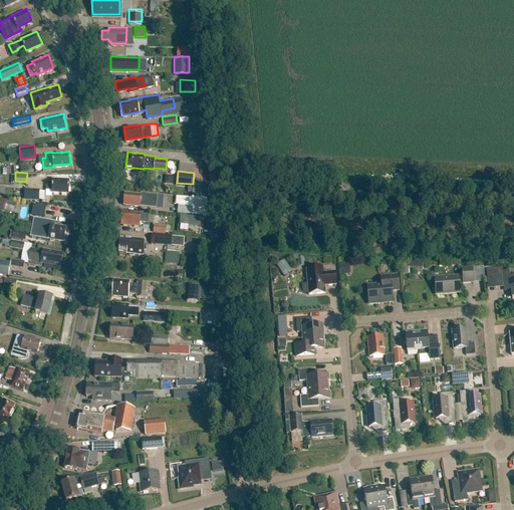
[(46,178),(46,187),(51,188),(51,190),(68,191),(69,178),(52,177),(52,179),(46,178)]
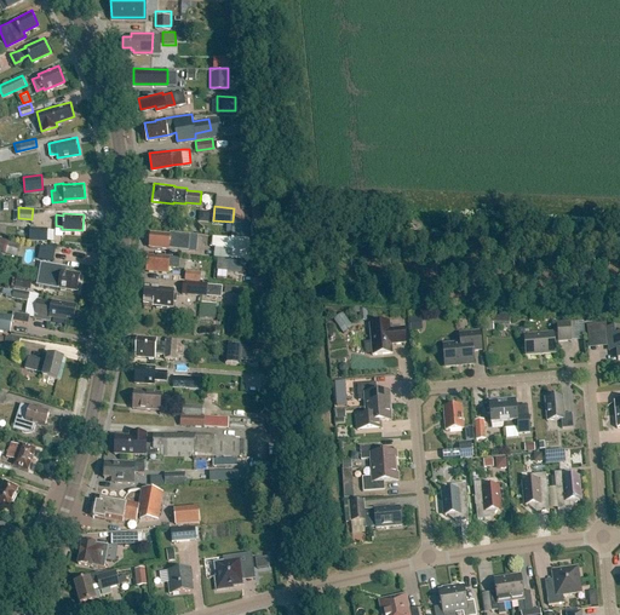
[(47,225),(30,224),(29,237),(47,239),(47,225)]
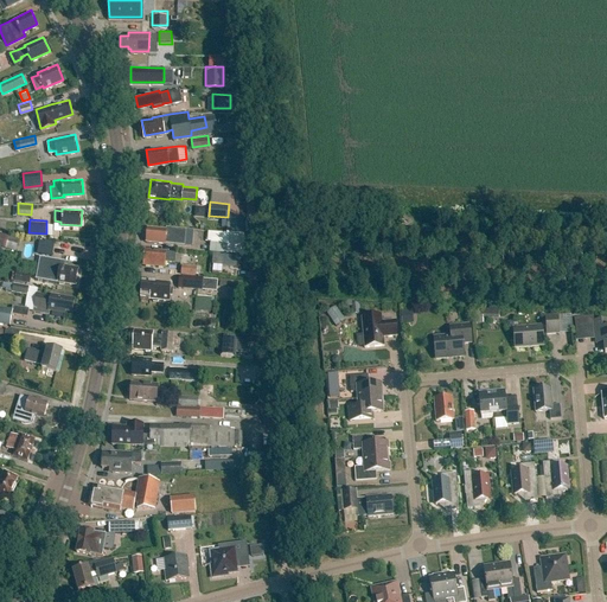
[(167,228),(148,225),(147,239),(165,241),(166,237),(184,238),(185,229),(167,228)]
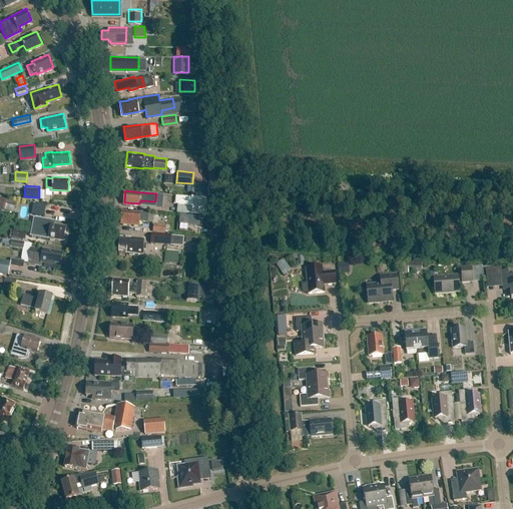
[(8,197),(0,194),(0,204),(5,207),(8,197)]
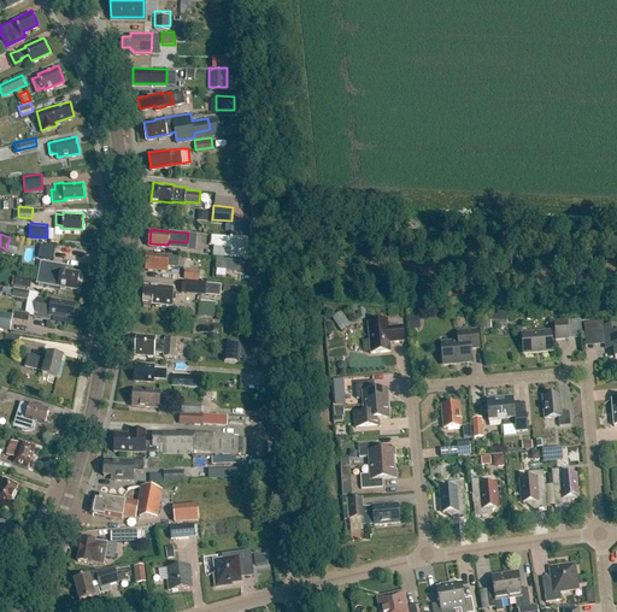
[(56,245),(40,242),(36,259),(52,262),(56,245)]
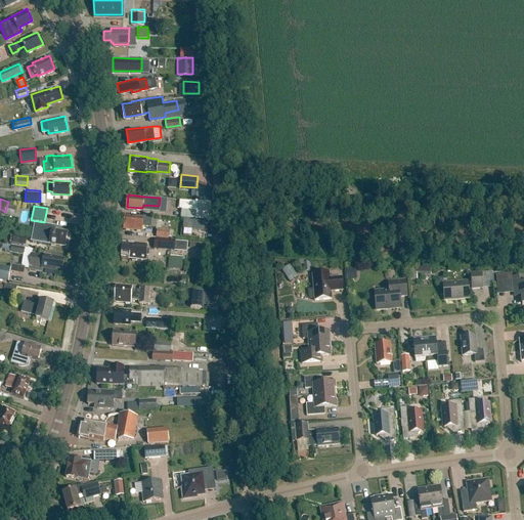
[(125,225),(124,226),(142,228),(142,224),(150,225),(151,216),(126,214),(125,215),(124,215),(123,225),(125,225)]
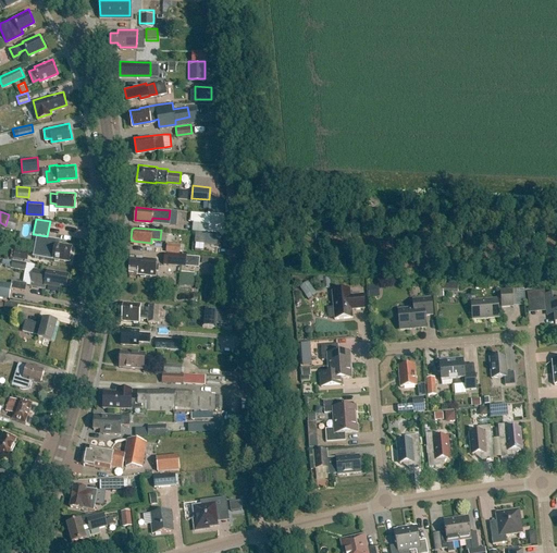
[(44,250),(52,252),(52,256),(70,259),(72,244),(54,241),(54,243),(46,242),(44,250)]
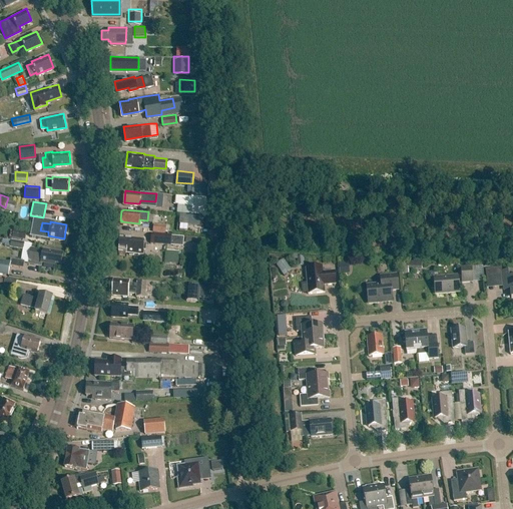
[(165,230),(166,223),(153,222),(153,229),(165,230)]
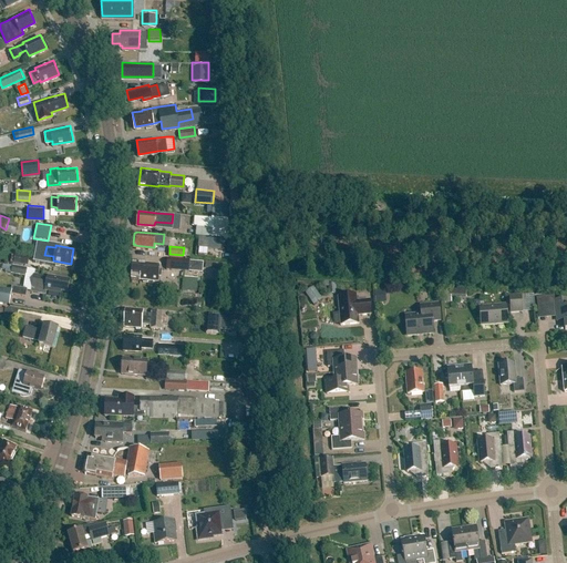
[(28,262),(29,255),(14,252),(13,259),(28,262)]
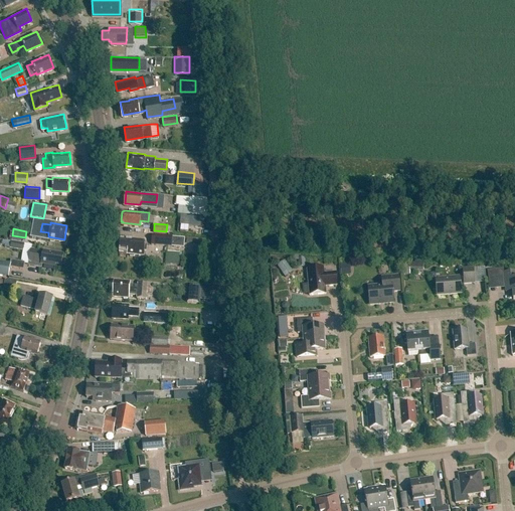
[(184,235),(172,234),(172,233),(152,231),(151,241),(184,244),(184,235)]
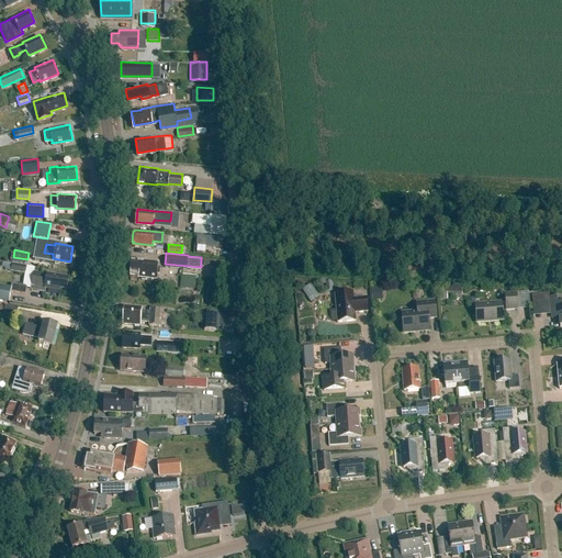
[(157,277),(158,260),(134,258),(133,264),(131,264),(130,274),(157,277)]
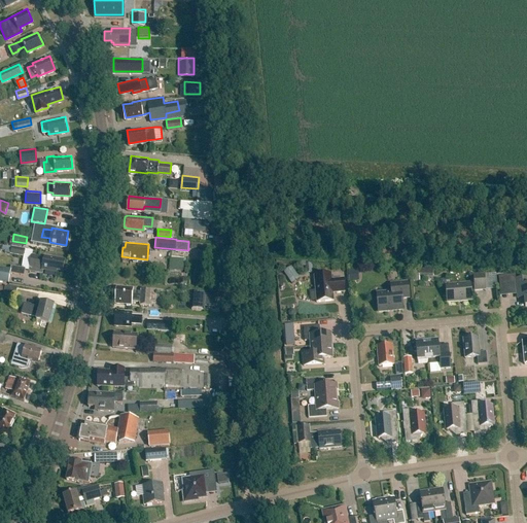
[(25,246),(5,243),(4,249),(24,253),(25,246)]
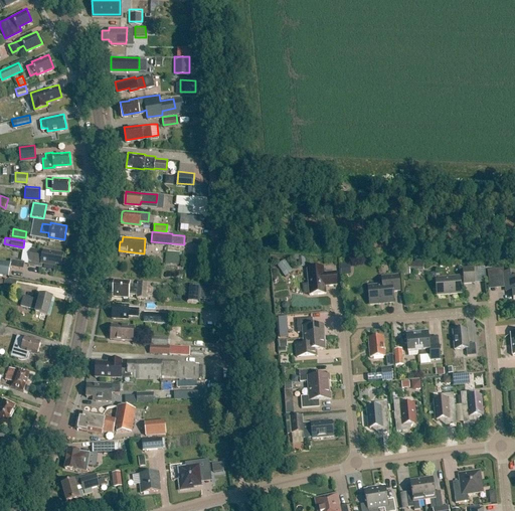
[(31,246),(28,262),(41,264),(41,262),(55,264),(55,263),(61,264),(63,251),(43,247),(43,248),(31,246)]
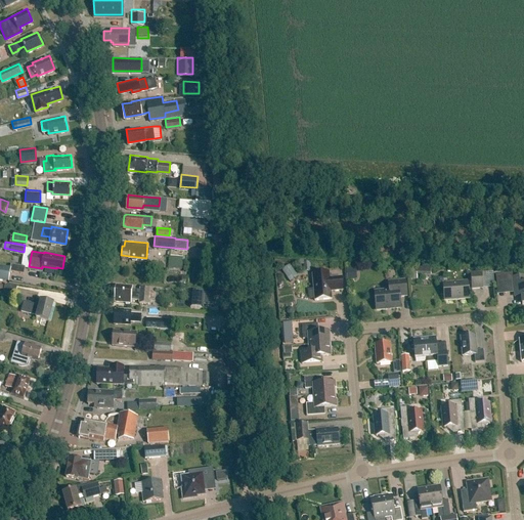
[(182,269),(184,254),(170,252),(168,267),(182,269)]
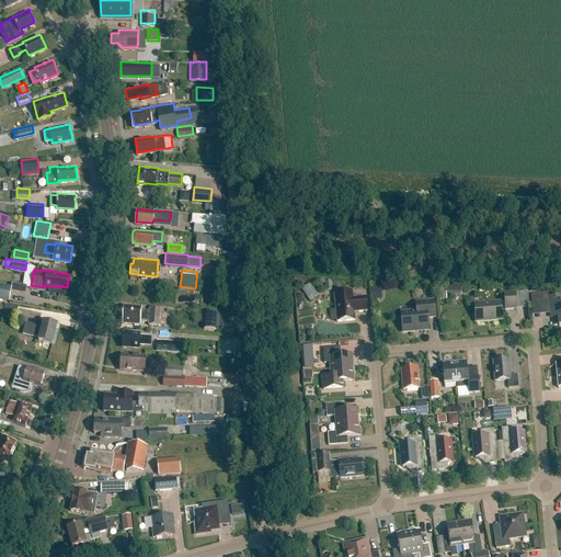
[(319,294),(310,281),(302,287),(310,299),(319,294)]
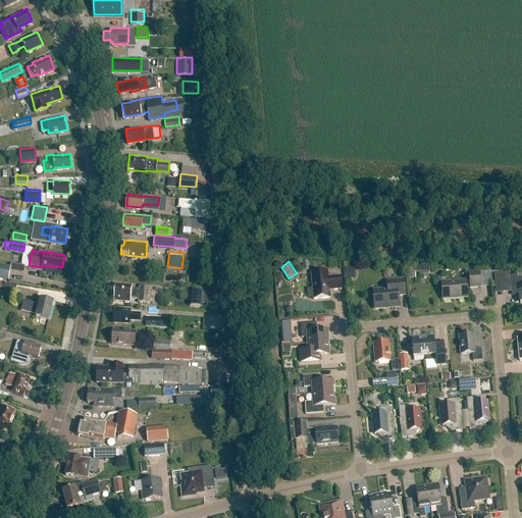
[(11,264),(0,262),(0,276),(8,278),(11,264)]
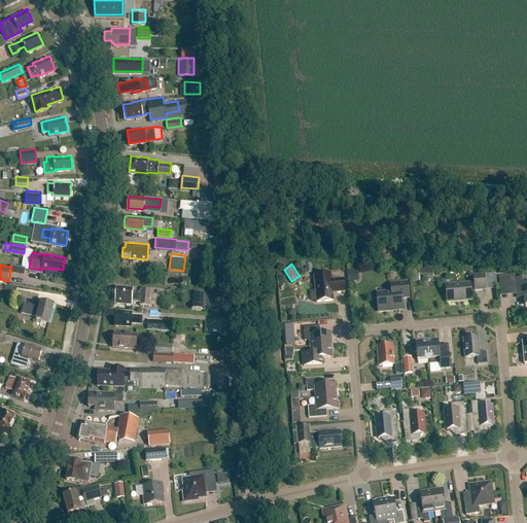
[(347,277),(358,277),(358,267),(347,267),(347,277)]
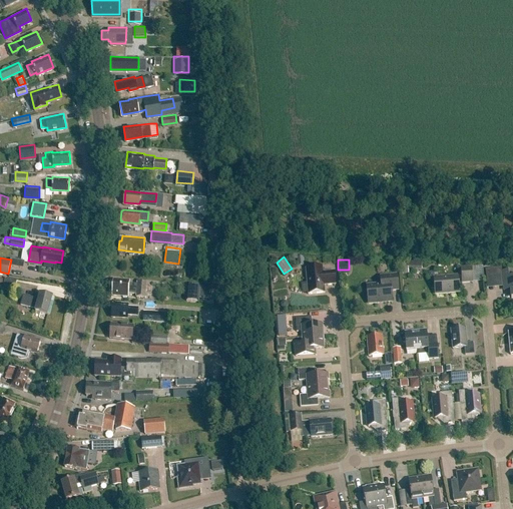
[(306,266),(308,291),(325,290),(324,283),(336,282),(335,269),(323,270),(322,264),(306,266)]
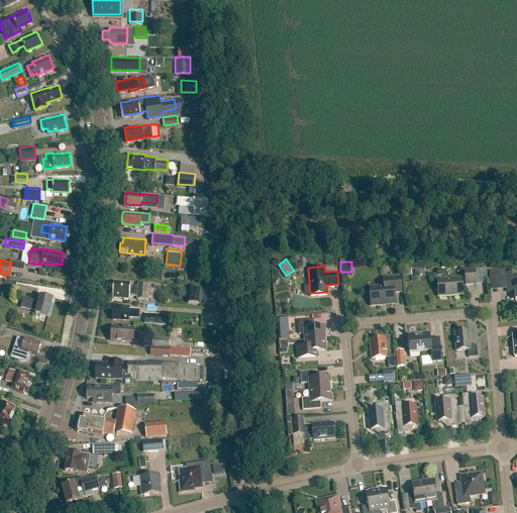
[(490,267),(491,286),(505,285),(504,266),(490,267)]
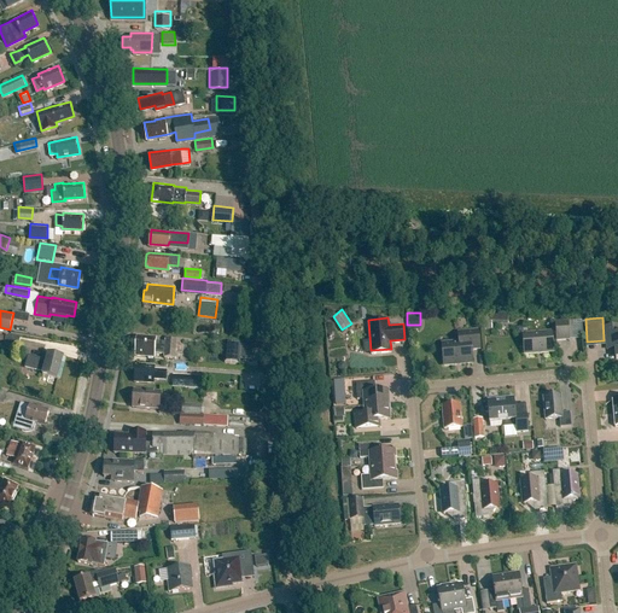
[(555,319),(557,337),(570,336),(569,319),(555,319)]
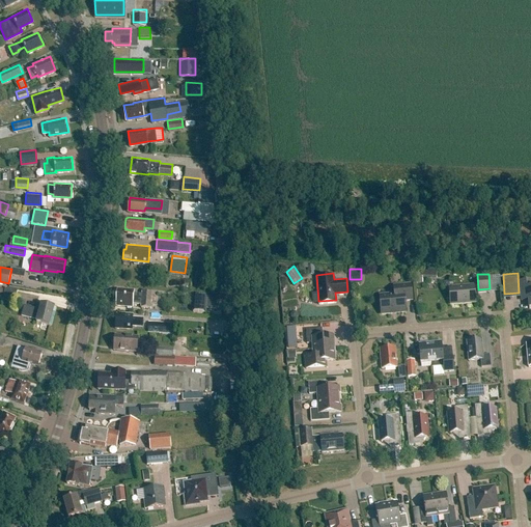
[(530,277),(520,278),(521,294),(528,293),(529,305),(530,304),(530,277)]
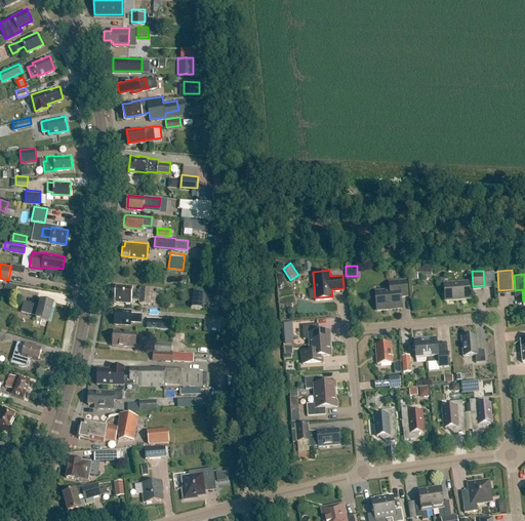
[(393,280),(394,288),(377,289),(375,292),(377,307),(401,305),(400,293),(407,293),(405,279),(393,280)]
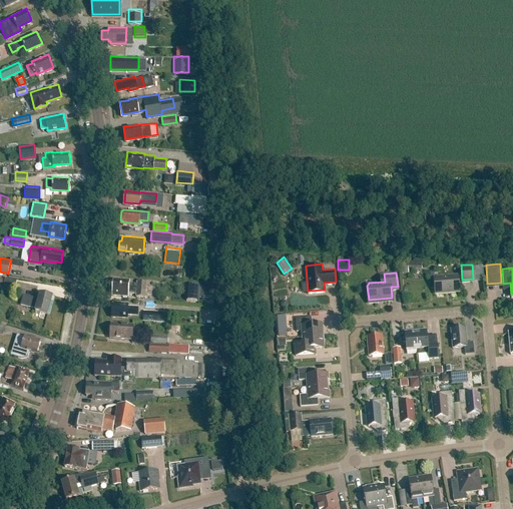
[(457,273),(434,275),(435,291),(459,289),(457,273)]
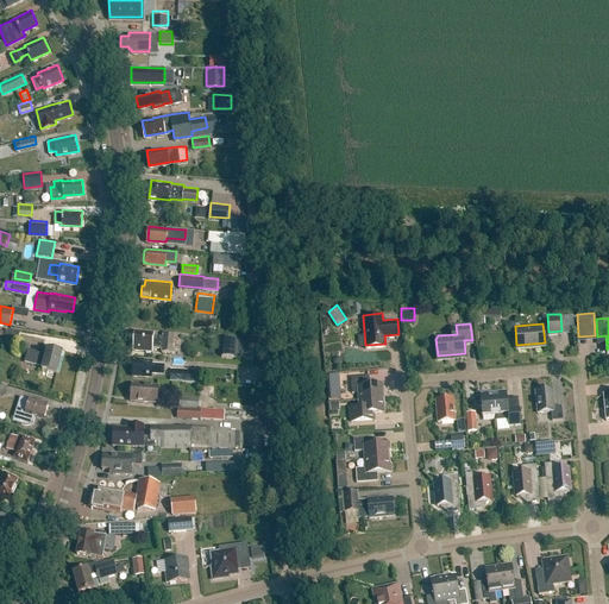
[(16,344),(19,331),(6,326),(1,340),(16,344)]
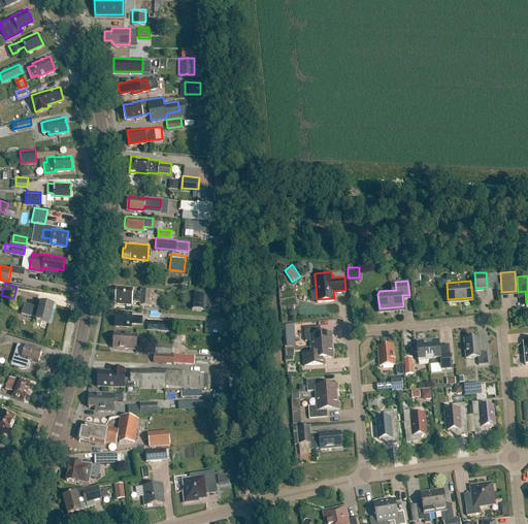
[(133,289),(133,287),(117,286),(116,301),(132,302),(132,299),(140,300),(140,303),(150,303),(151,288),(141,288),(141,290),(133,289)]
